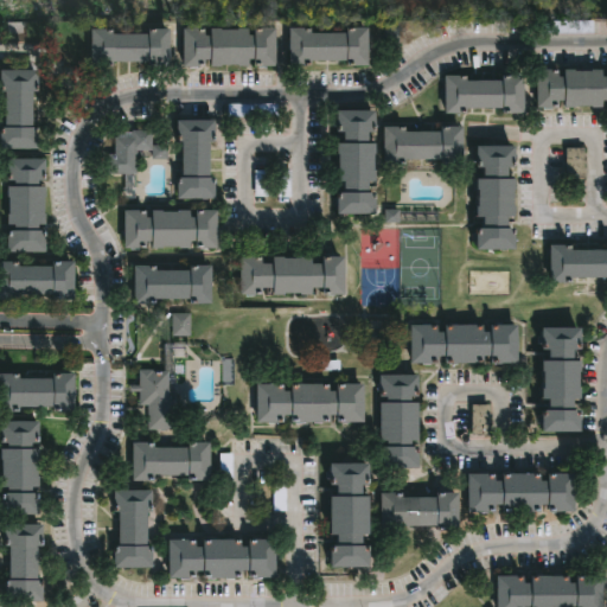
[(593,20),(549,21),(550,34),(593,33),(593,20)]
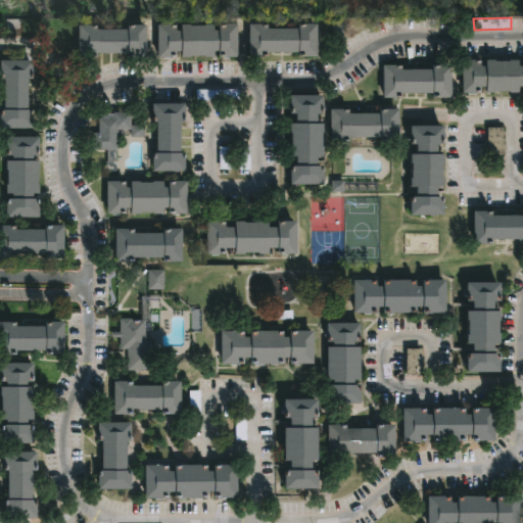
[(331,37),(343,36),(342,21),(330,22),(331,37)]
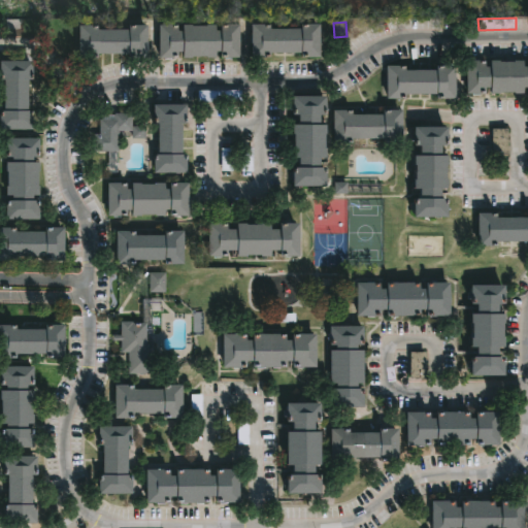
[(322,24),(322,58),(302,58),(302,53),(272,53),(272,58),(254,58),(253,25),(272,24),(272,29),(302,29),(302,25),(322,24)]
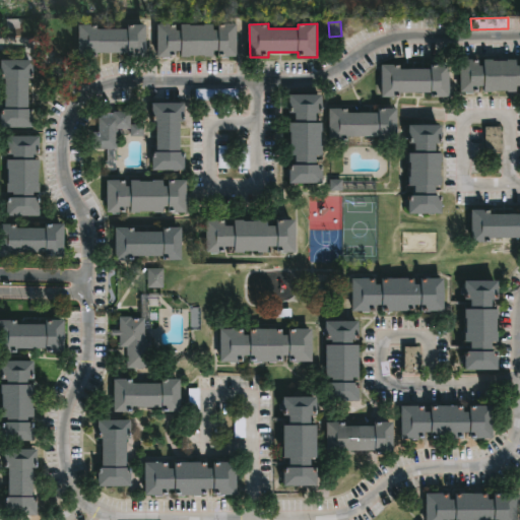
[(145,24),(146,58),(126,58),(126,53),(95,53),(95,58),(77,58),(77,24),(95,24),(95,29),(126,29),(126,25),(145,24)]
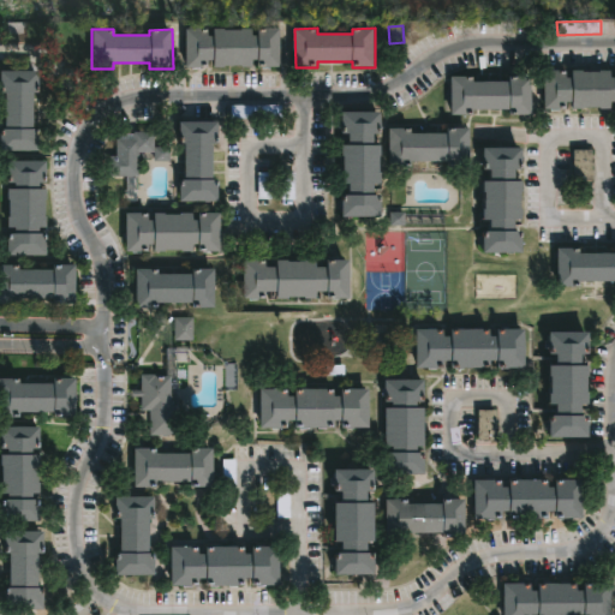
[(281,29),(281,69),(261,69),(261,60),(252,60),(252,69),(214,67),(215,61),(209,61),(209,70),(189,69),(189,30),(209,30),(209,37),(214,37),(214,29),(243,31),(243,29),(254,29),(254,36),(258,36),(258,29),(281,29)]
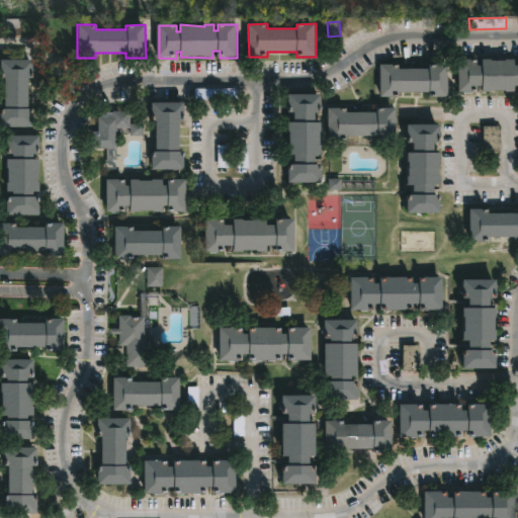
[(517,86),(515,87),(515,92),(506,92),(506,91),(483,92),(483,86),(478,86),(478,92),(459,92),(459,59),(478,59),(478,66),(483,66),(483,60),(506,61),(506,60),(515,59),(515,65),(517,65),(517,86)]
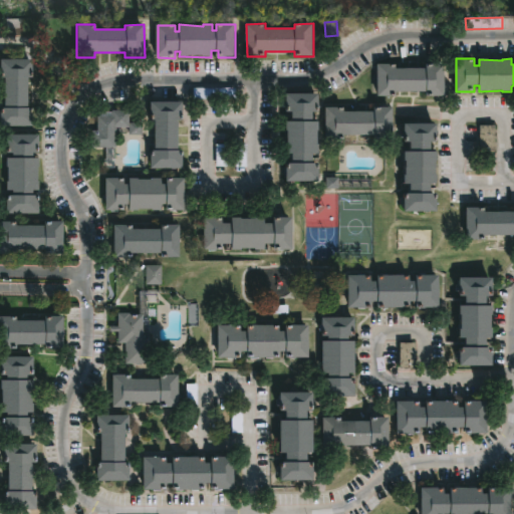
[(28,78),(28,108),(33,108),(33,126),(0,126),(0,107),(3,107),(3,78),(0,78),(0,59),(31,60),(31,78),(28,78)]
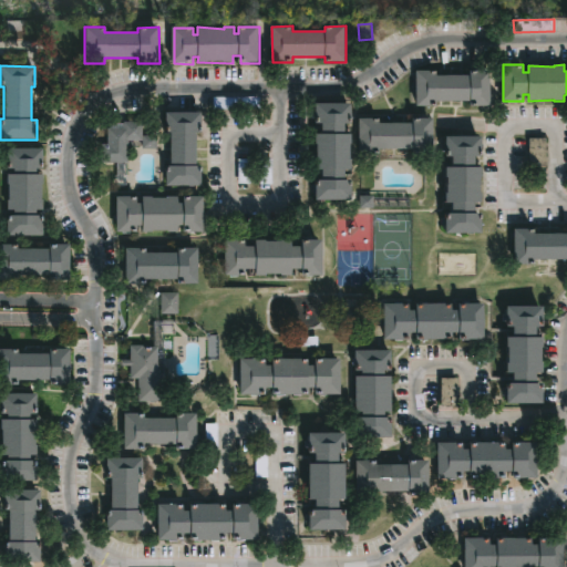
[(492,71),(492,107),(471,106),(471,101),(437,101),(437,105),(419,105),(419,70),(437,70),(437,75),(471,75),(471,71),(492,71)]
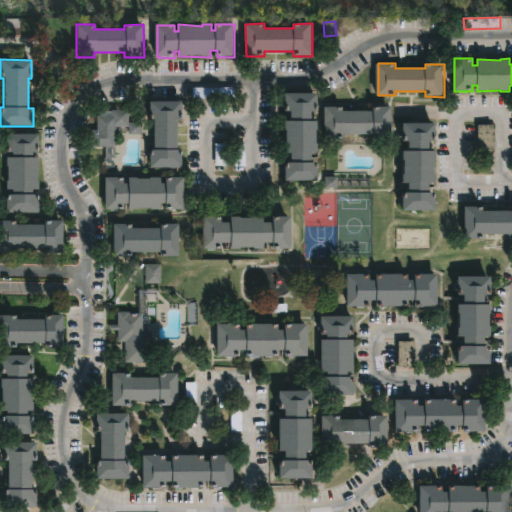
[(233,87),(192,88),(192,99),(234,98),(233,87)]
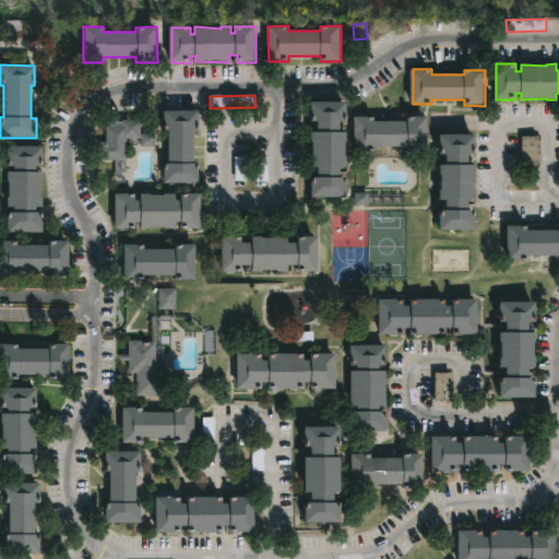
[(340,122),(340,132),(346,132),(345,158),(347,158),(347,168),(341,168),(341,178),(346,178),(346,198),(312,198),(312,178),(318,178),(319,168),(312,168),(313,143),(312,143),(312,132),(318,132),(318,122),(311,122),(311,102),(346,103),(346,122),(340,122)]
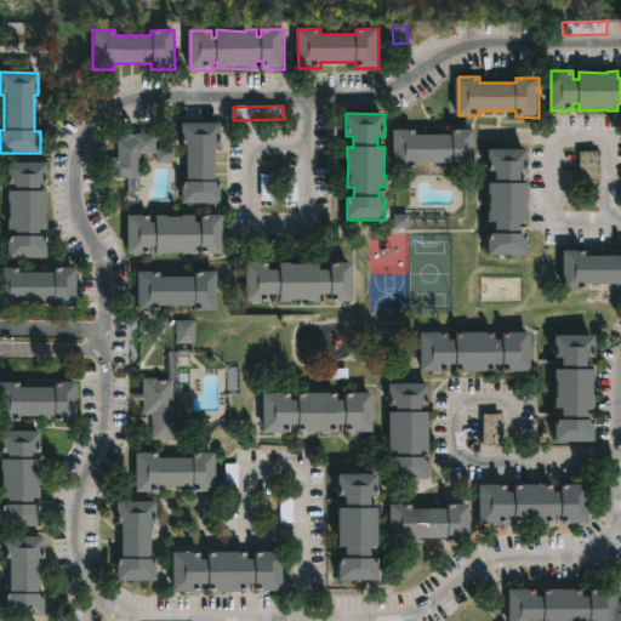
[(221,144),(221,147),(216,147),(216,183),(221,183),(221,205),(182,205),(182,182),(187,182),(187,147),(181,147),(181,125),(221,125),(221,144)]
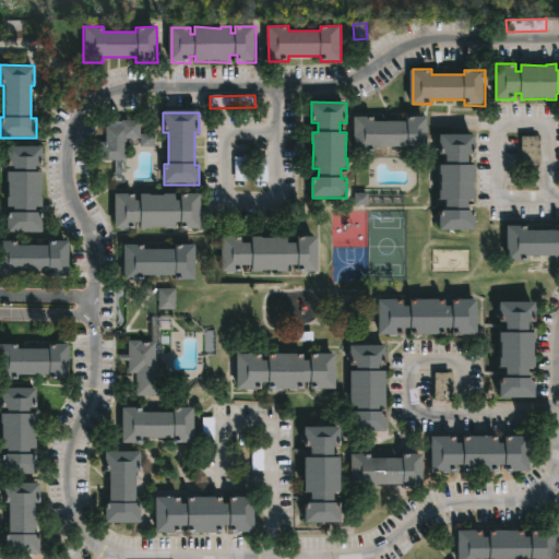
[(428,117),(427,154),(406,154),(406,149),(375,147),(375,153),(353,153),(354,117),(373,118),(373,121),(406,122),(406,117),(428,117)]
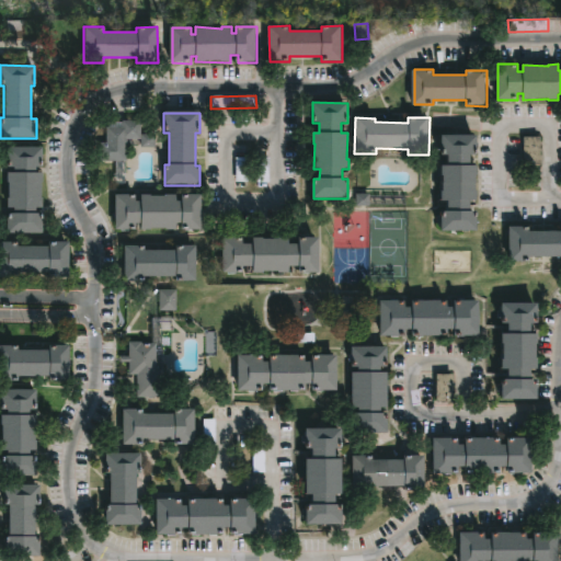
[(142,121),(142,135),(159,135),(159,140),(156,140),(156,147),(141,147),(141,139),(128,139),(127,161),(101,161),(102,141),(107,141),(107,126),(123,127),(123,121),(142,121)]
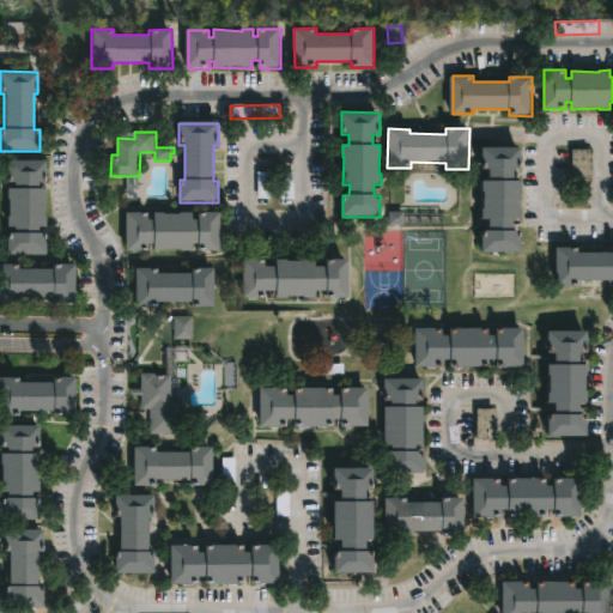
[(515,170),(515,181),(521,181),(521,220),(515,220),(515,232),(522,232),(522,254),(485,254),(485,231),(491,231),(491,220),(484,220),(484,208),(485,207),(484,181),(490,181),(490,170),(484,170),(484,149),(521,149),(521,170),(515,170)]
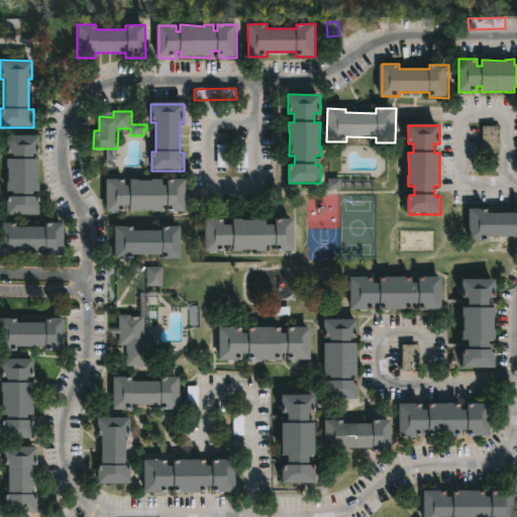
[(490,152),(484,152),(484,126),(499,126),(499,152),(490,152)]
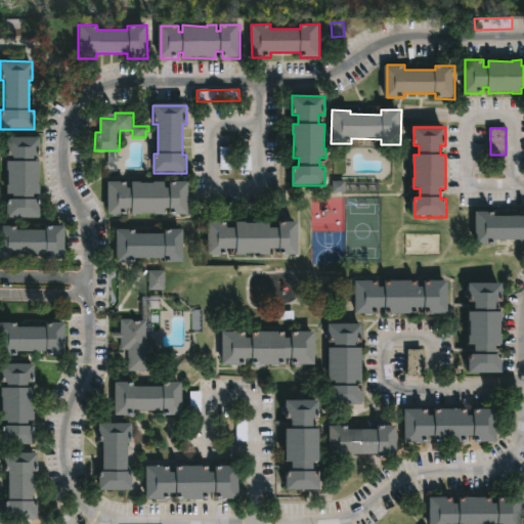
[(34,157),(34,161),(39,161),(39,194),(35,194),(35,200),(40,200),(40,218),(8,217),(8,200),(13,200),(13,194),(7,194),(8,171),(7,171),(7,162),(13,162),(13,157),(7,157),(7,138),(39,138),(39,157),(34,157)]
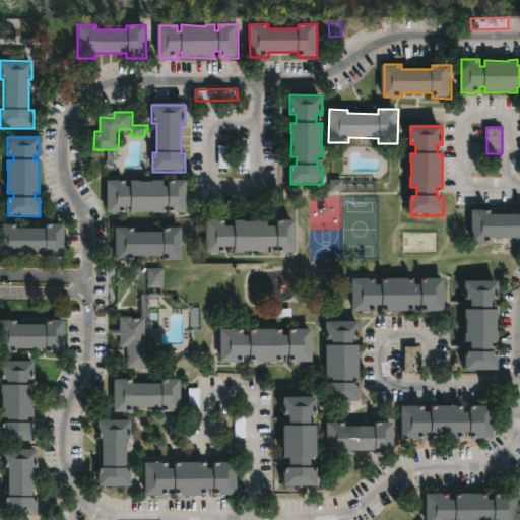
[(217,169),(228,169),(229,146),(218,146),(217,169)]
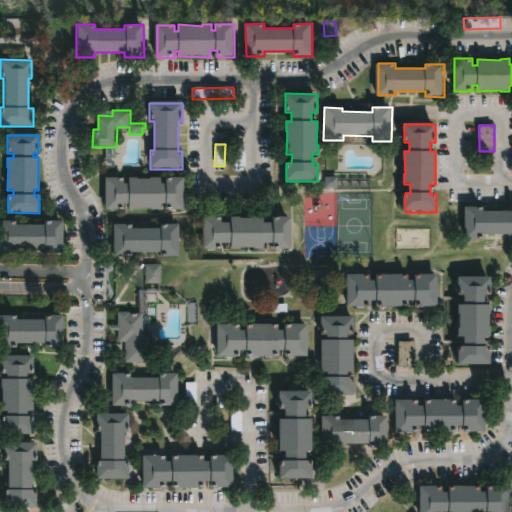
[(245,166),(245,147),(235,147),(234,166),(245,166)]
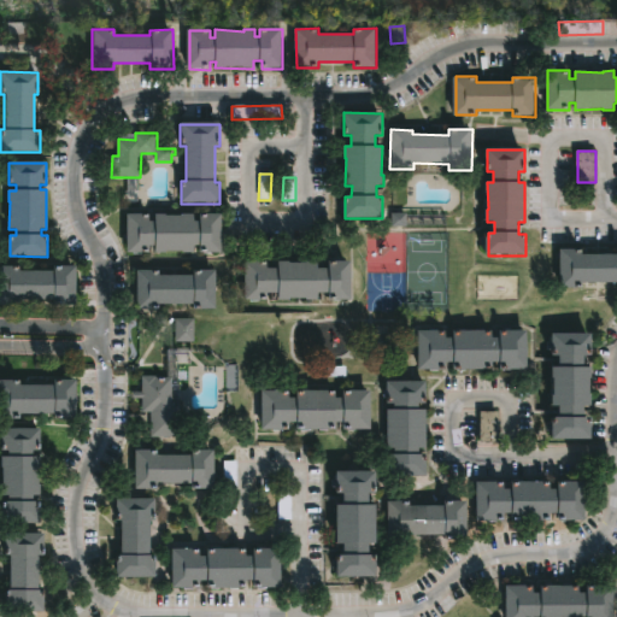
[(440,210),(440,213),(445,213),(445,227),(389,228),(389,213),(400,213),(400,209),(440,209),(440,210)]
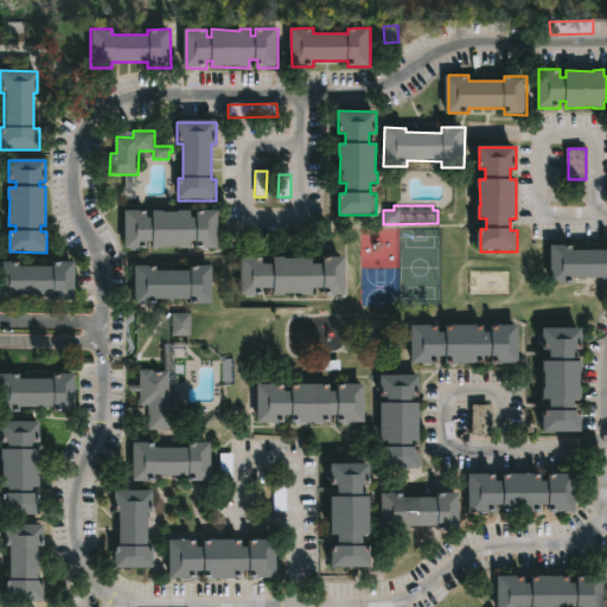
[(218,210),(218,250),(196,250),(196,241),(191,241),(191,249),(152,249),(152,242),(146,242),(146,248),(125,248),(125,210),(147,210),(147,217),(152,217),(151,210),(164,210),(164,212),(190,210),(190,217),(196,217),(196,210),(218,210)]
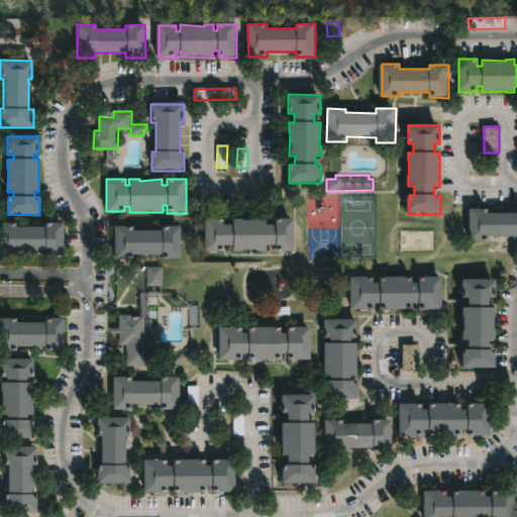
[(516,238),(489,238),(489,242),(470,241),(471,209),(490,209),(490,214),(516,214),(516,238)]
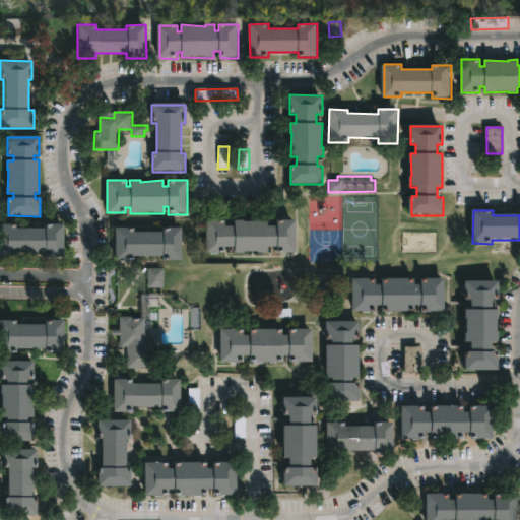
[(297,225),(296,253),(277,253),(277,248),(267,248),(267,255),(259,255),(259,253),(235,254),(235,248),(225,248),(225,255),(207,255),(207,221),(225,221),(225,226),(236,226),(236,220),(259,222),(259,221),(268,221),(267,228),(277,228),(277,220),(297,221),(297,225)]
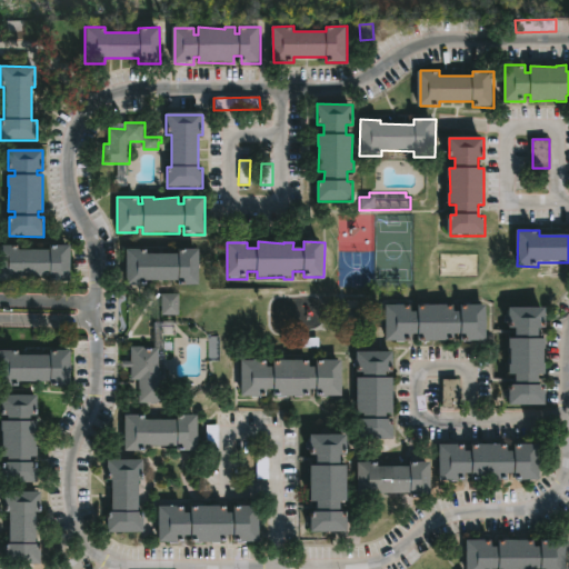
[(71,246),(71,282),(50,282),(50,277),(18,277),(19,282),(0,282),(0,246),(18,246),(18,250),(50,250),(50,246),(71,246)]
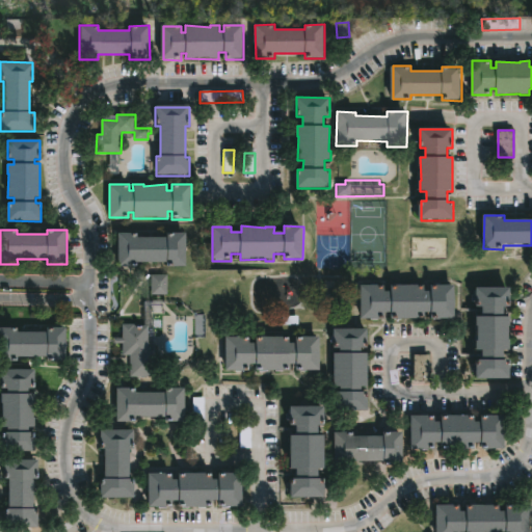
[(185,233),(185,267),(166,267),(166,262),(137,262),(136,268),(117,268),(117,234),(136,234),(136,238),(166,238),(166,233),(185,233)]
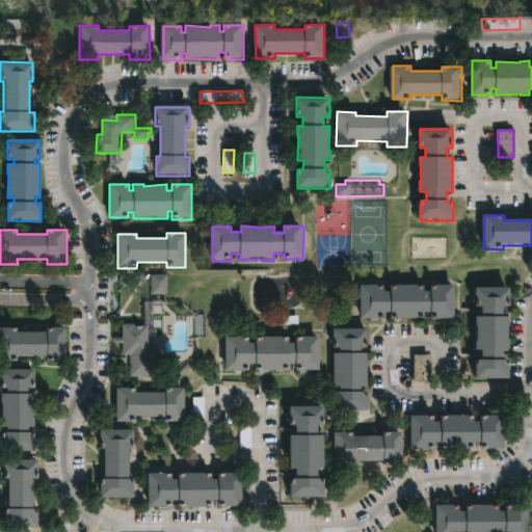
[(151,295),(166,295),(166,275),(151,275),(151,295)]
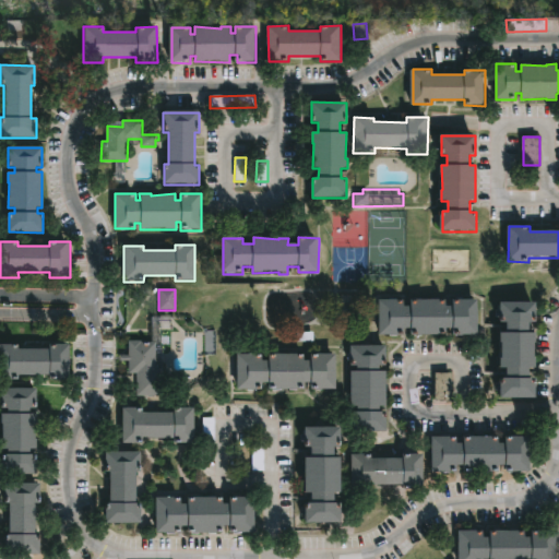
[(478,296),(479,332),(454,332),(454,326),(447,326),(447,332),(412,332),(412,325),(399,325),(400,332),(380,332),(379,297),(404,297),(404,304),(412,304),(412,297),(445,296),(447,304),(454,304),(454,297),(478,296)]
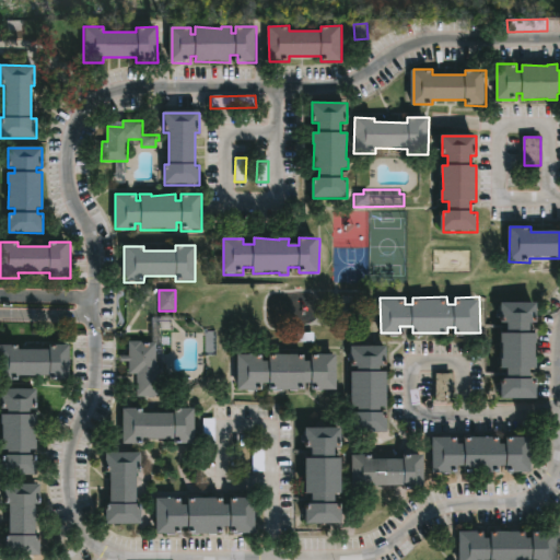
[(533,318),(532,329),(537,329),(537,365),(533,364),(533,374),(537,374),(537,396),(502,395),(502,375),(508,375),(508,365),(502,365),(502,354),(504,354),(505,339),(503,339),(503,329),(509,329),(509,318),(502,318),(503,299),(537,299),(537,318),(533,318)]
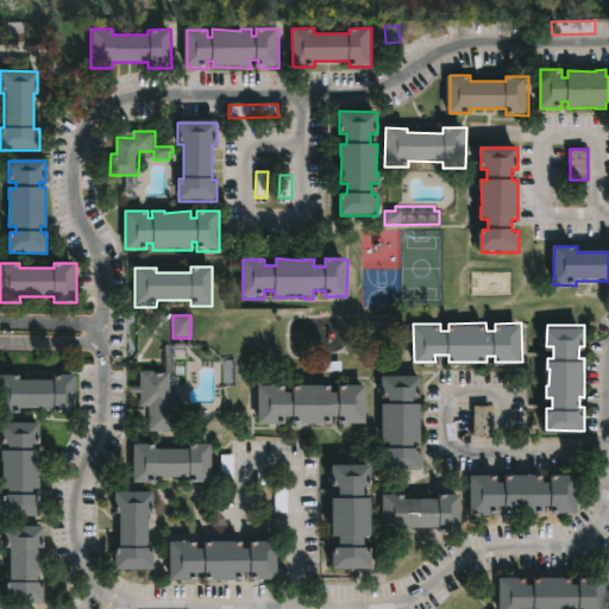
[(176,358),(176,415),(188,416),(188,429),(149,429),(149,406),(140,406),(140,393),(132,393),(132,388),(140,388),(140,371),(165,374),(165,344),(175,344),(175,340),(187,340),(187,358),(176,358)]
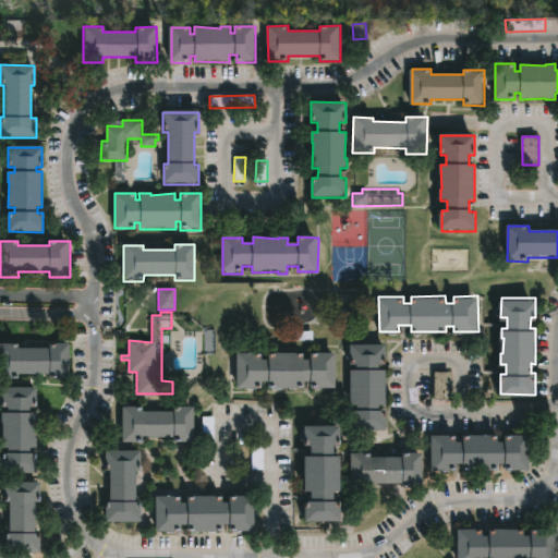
[(69,343),(69,373),(17,372),(17,377),(0,377),(0,340),(19,340),(19,346),(48,346),(48,341),(69,341),(69,343)]
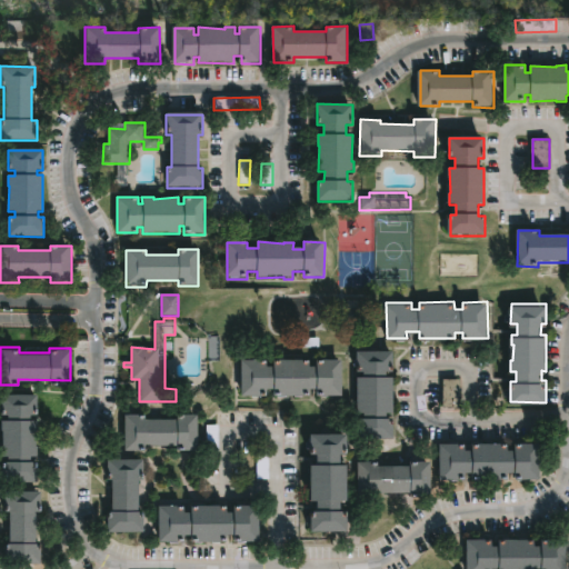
[(388,371),(388,377),(393,377),(393,412),(388,412),(388,419),(393,419),(393,439),(359,438),(359,418),(366,418),(366,412),(359,412),(359,377),(365,377),(365,371),(358,371),(359,350),(393,350),(393,370),(388,371)]
